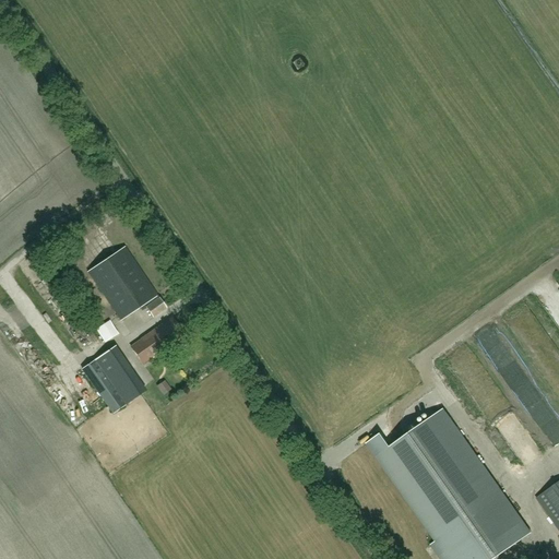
[(152,318),(166,309),(125,247),(88,272),(120,320),(143,305),(152,318)]
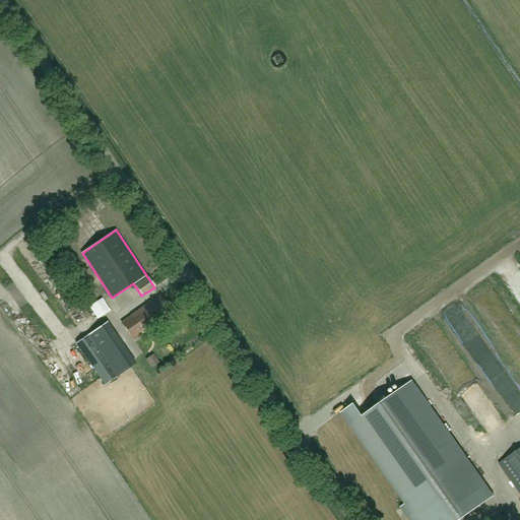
[(133,338),(152,324),(171,311),(159,295),(122,322),(133,338)]
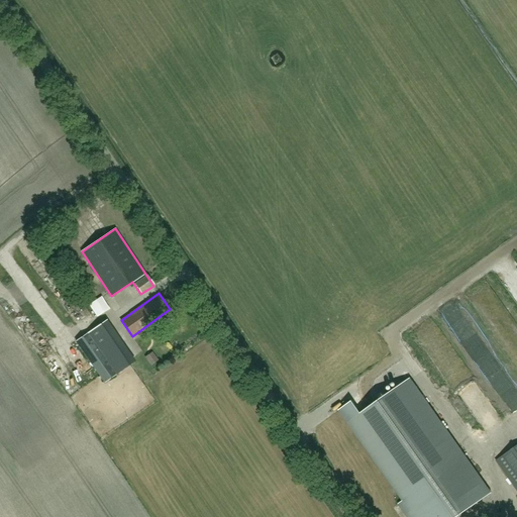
[(97,317),(109,309),(101,297),(89,305),(97,317)]
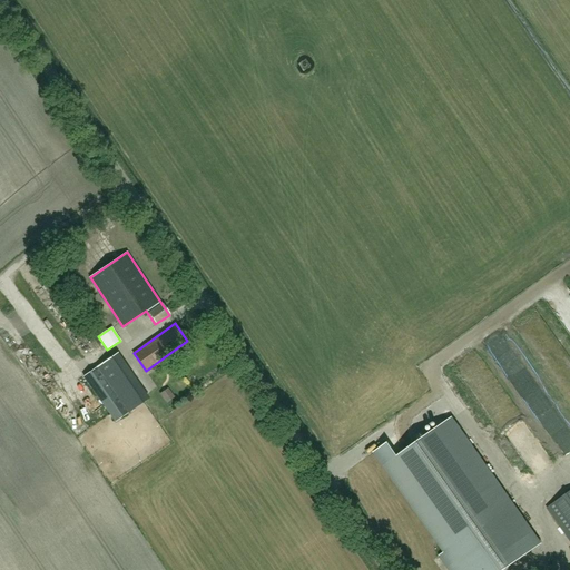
[(114,359),(117,369),(128,365),(125,354),(114,359)]
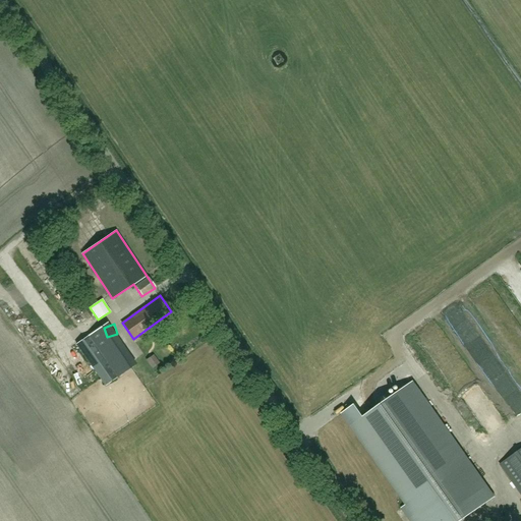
[(93,332),(76,344),(106,386),(136,364),(118,337),(104,347),(93,332)]
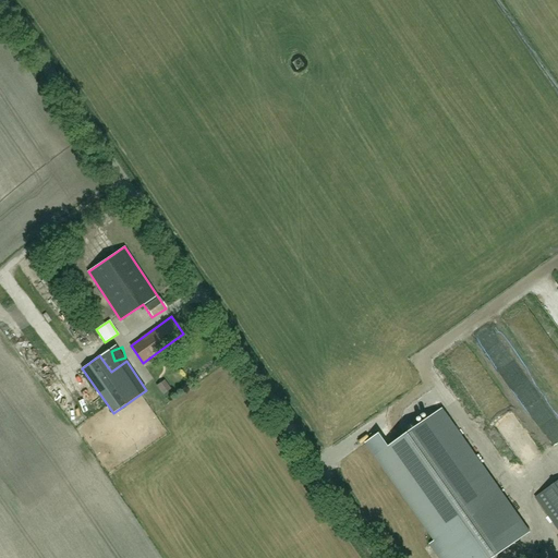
[(168,380),(161,383),(166,393),(172,390),(168,380)]
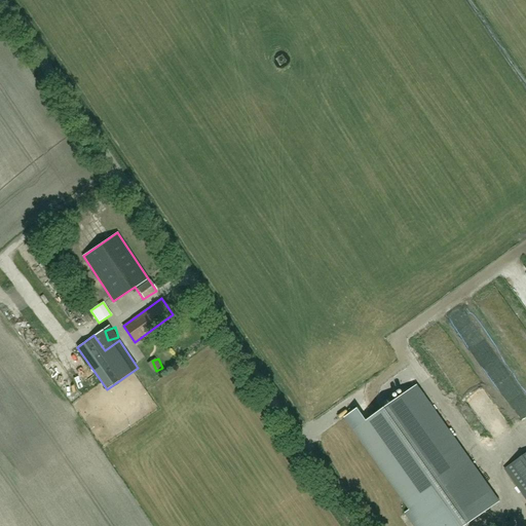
[(406,513),(414,525),(463,525),(498,501),(416,386),(367,421),(358,408),(345,417),(411,510),(406,513)]
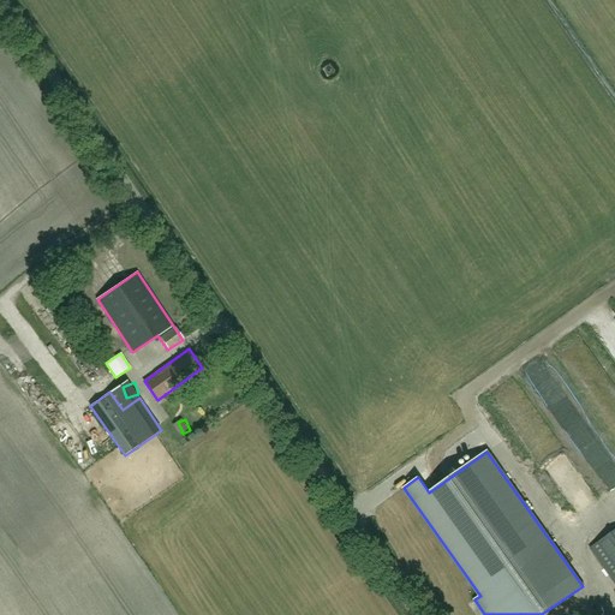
[(614,530),(590,548),(614,583),(614,530)]
